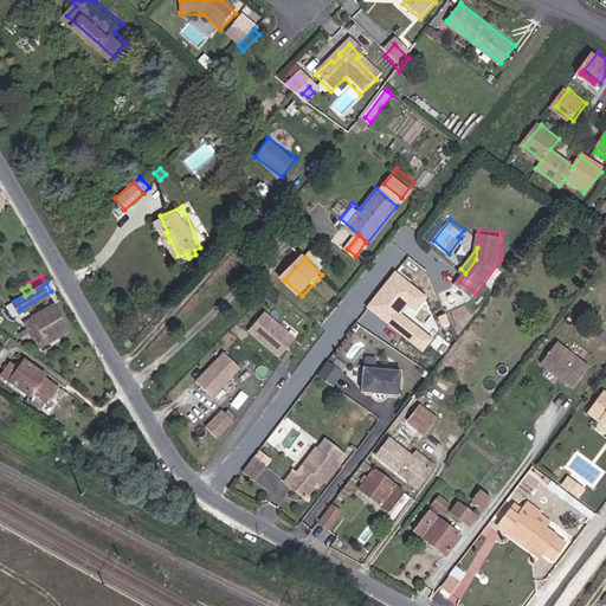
[(43,342),(71,327),(56,303),(27,318),(43,342)]
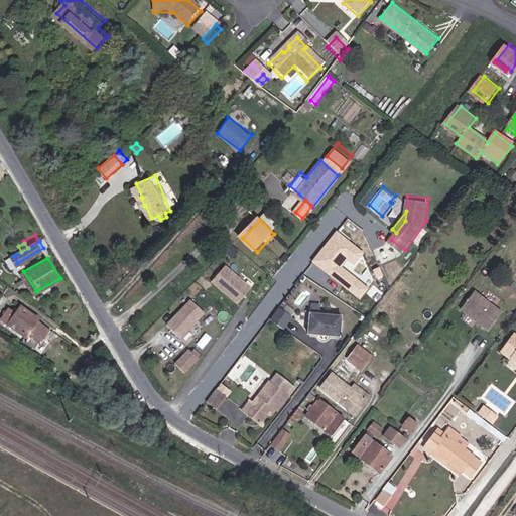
[(252,289),(226,266),(213,282),(239,304),(252,289)]
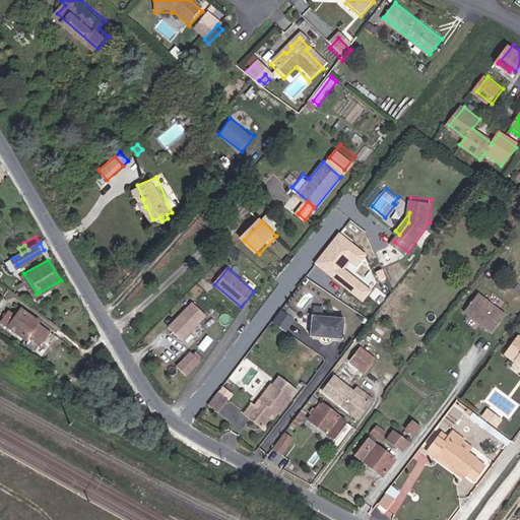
[(495,331),(508,314),(479,293),(466,310),(495,331)]
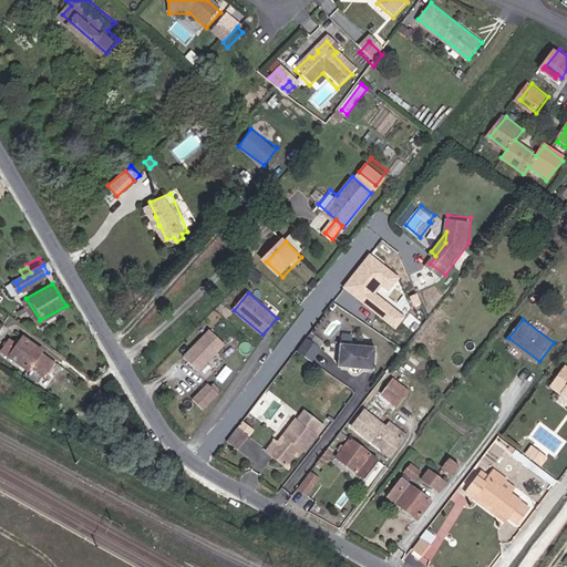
[(3,346),(13,353),(26,337),(16,330),(3,346)]
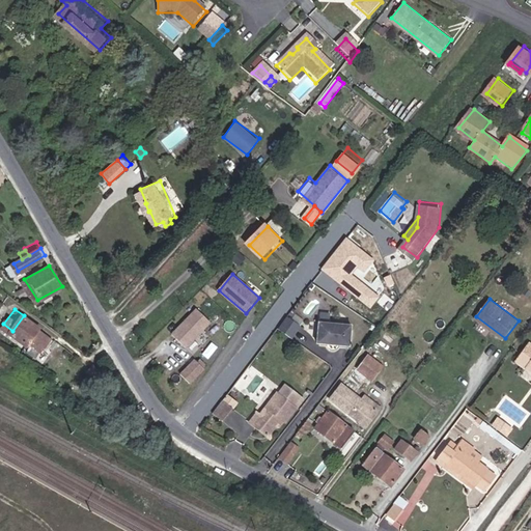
[(187,348),(212,325),(196,309),(172,334),(187,348)]
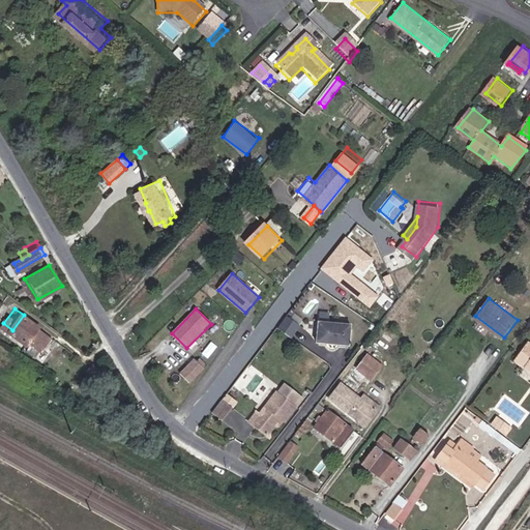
[(31,344),(31,343),(41,329),(42,326),(25,313),(24,315),(12,330),(31,344)]
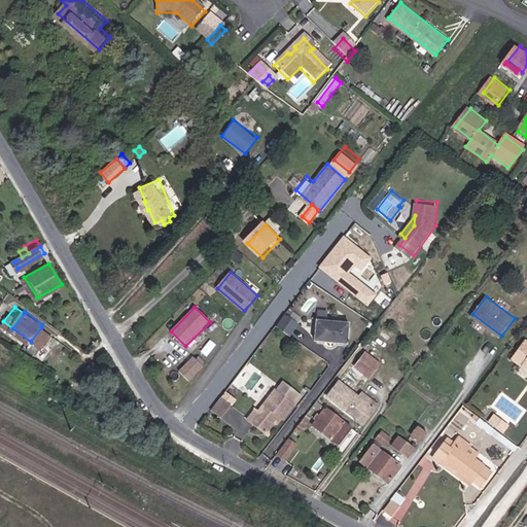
[(286,313),(278,324),(289,332),(297,321),(286,313)]
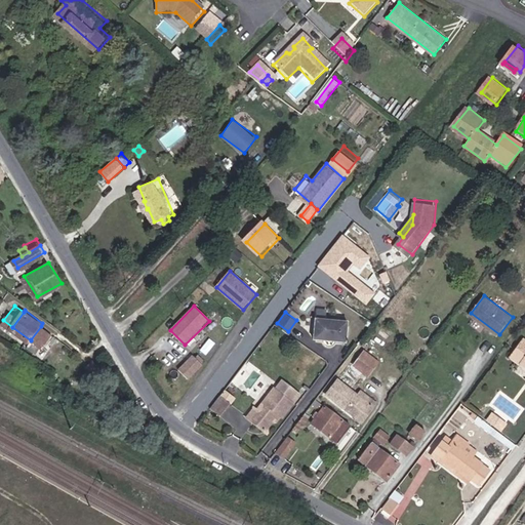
[(318,315),(315,338),(325,339),(345,341),(347,341),(350,322),(328,319),(329,316),(318,315)]
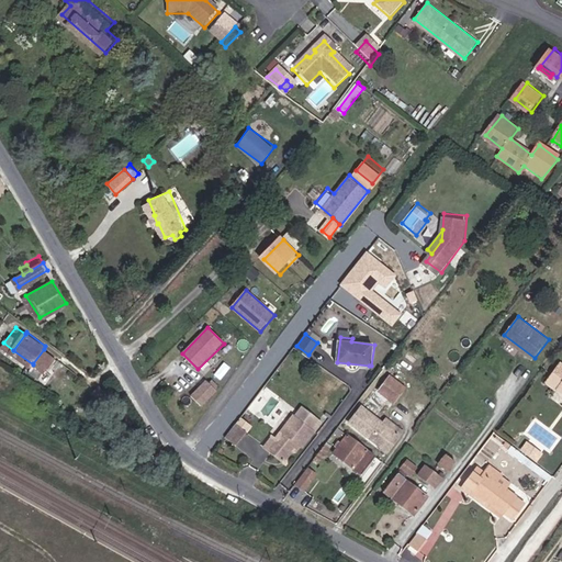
[(33,363),(45,372),(55,358),(44,349),(33,363)]
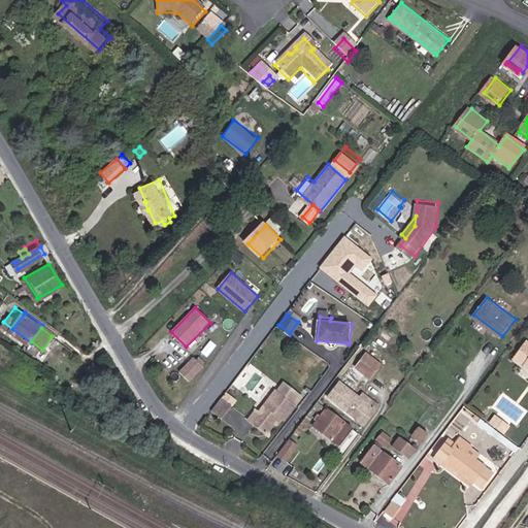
[(369,378),(382,362),(366,351),(354,366),(369,378)]
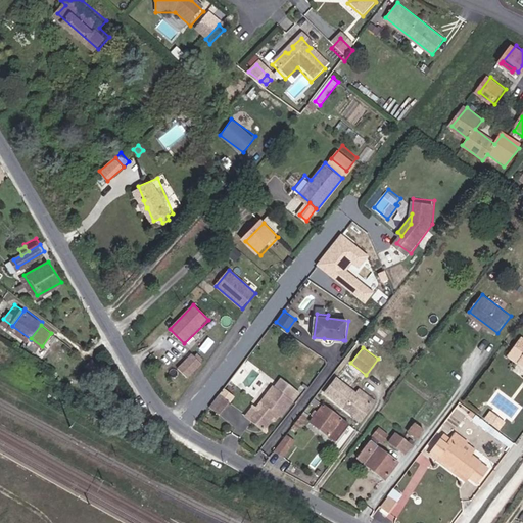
[(199,361),(188,352),(176,368),(187,376),(199,361)]
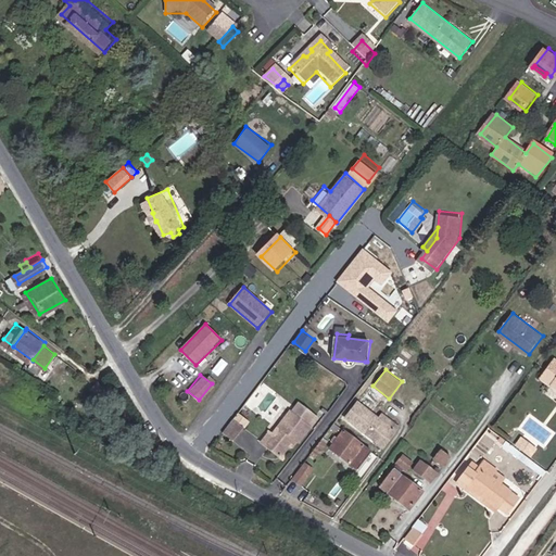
[(293,412),(269,443),(283,454),(292,443),(291,440),(293,437),(300,441),(312,426),(310,424),(316,415),(301,403),(294,413),(293,412)]
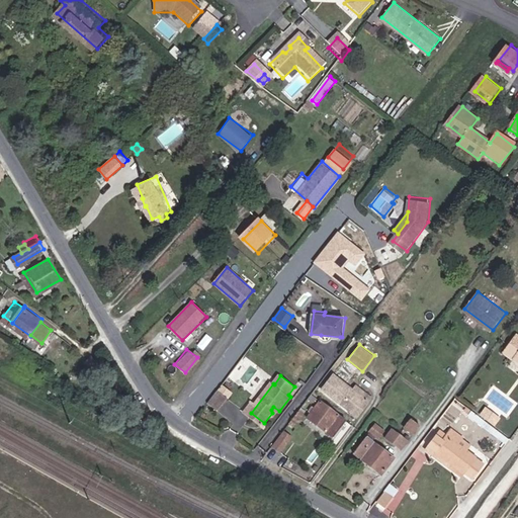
[(360,414),(371,401),(341,377),(331,391),(360,414)]
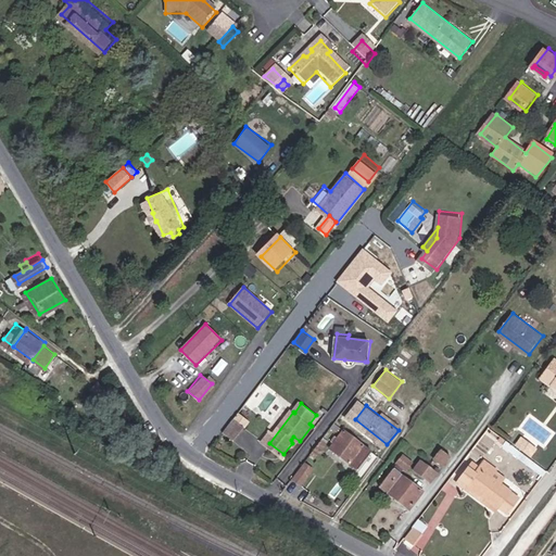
[(235,439),(245,425),(235,416),(224,430),(235,439)]
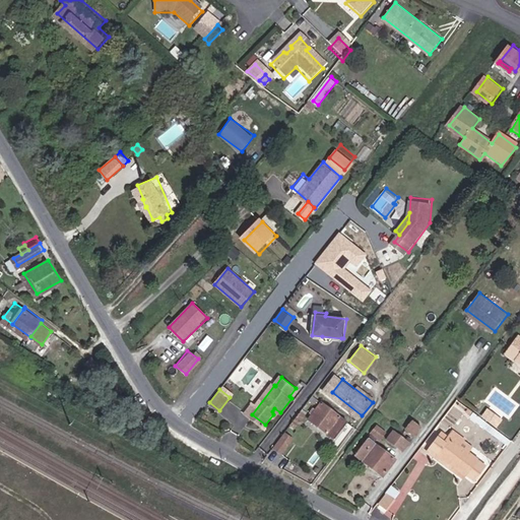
[(311,400),(316,404),(319,399),(314,395),(311,400)]
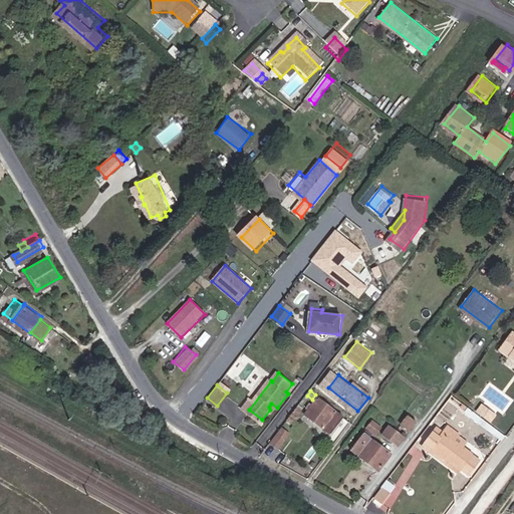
[(119,400),(129,404),(131,399),(121,394),(119,400)]
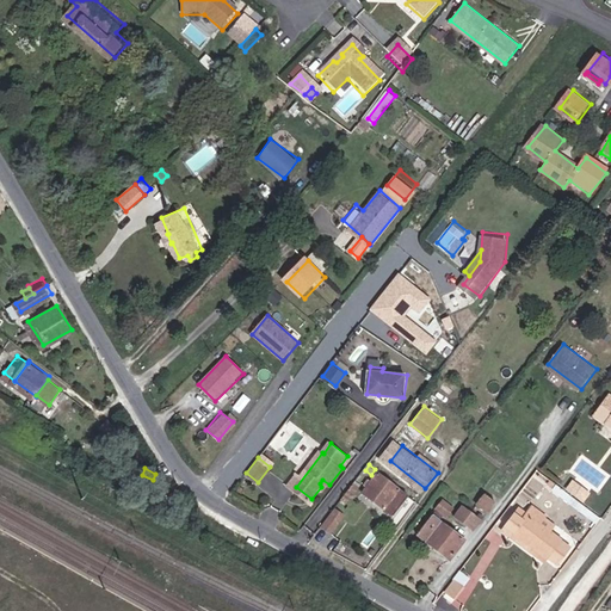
[(396,513),(409,495),(381,473),(366,491),(396,513)]
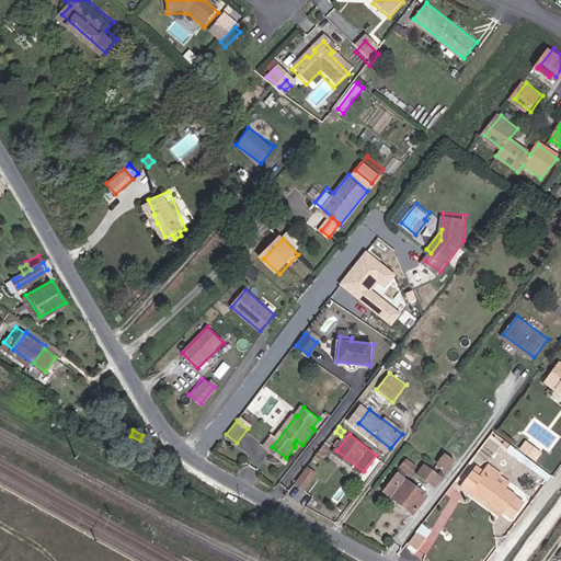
[(513,451),(516,447),(510,442),(505,447),(513,451)]
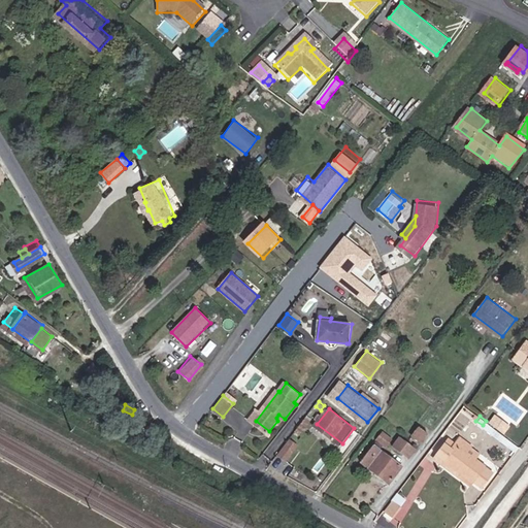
[(301,425),(306,429),(311,423),(306,419),(301,425)]
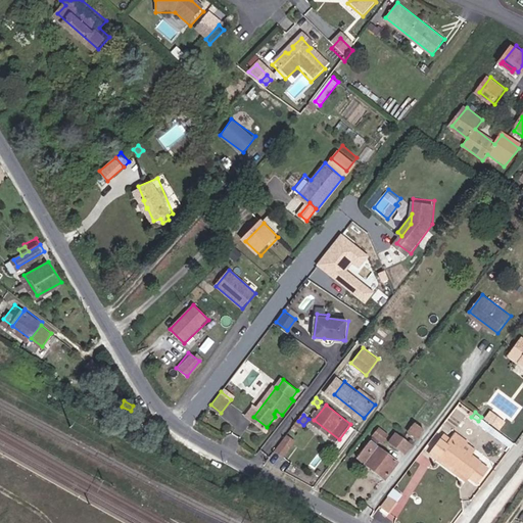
[(507,425),(494,416),(489,423),(502,432),(507,425)]
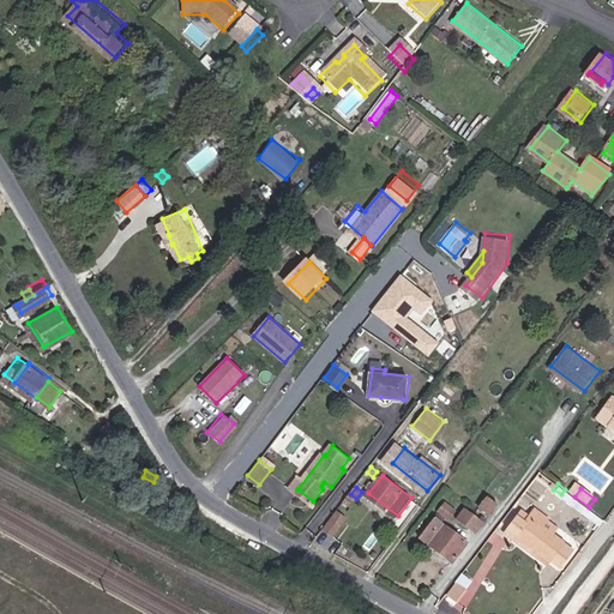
[(444,509),(453,516),(465,500),(456,493),(444,509)]
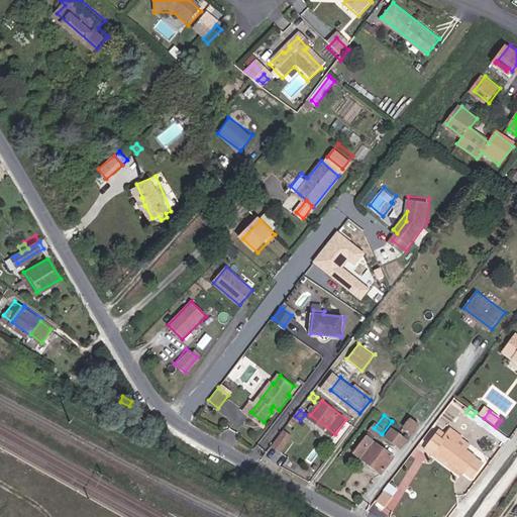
[(414,432),(421,423),(411,417),(405,426),(414,432)]
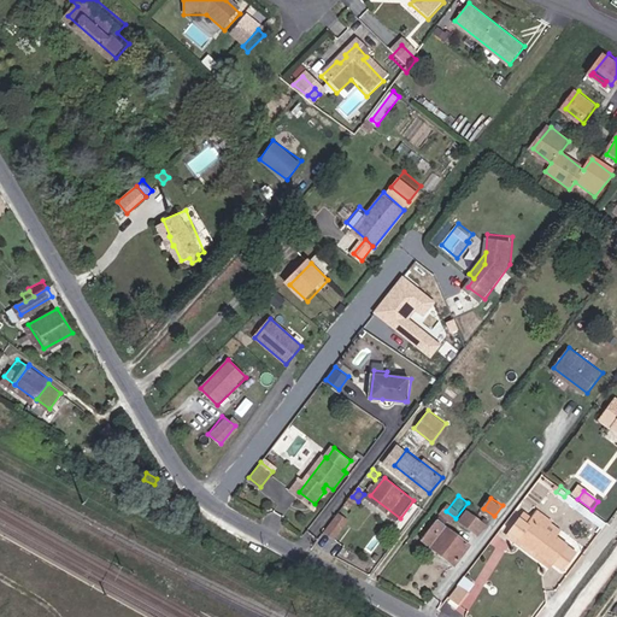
[(329,526),(338,532),(350,516),(341,510),(329,526)]
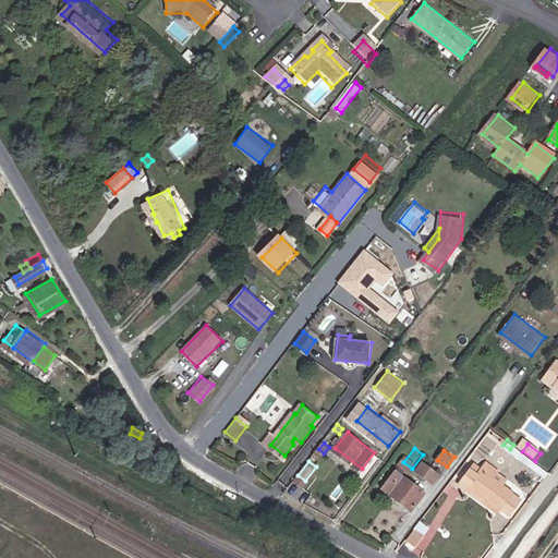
[(417,472),(434,484),(445,470),(440,466),(436,472),(423,462),(417,472)]
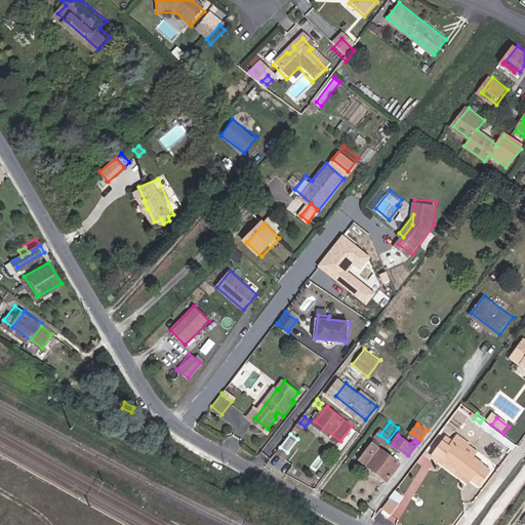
[(438,442),(432,450),(465,476),(467,474),(481,485),(491,471),(466,451),(472,443),(460,436),(454,443),(449,450),(439,443),(438,442)]
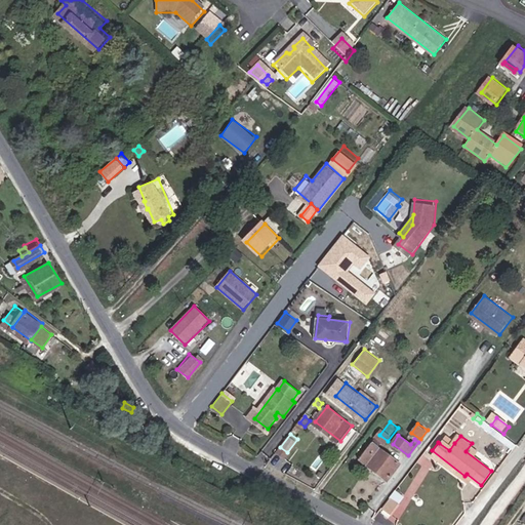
[(454,443),(445,436),(439,443),(449,450),(454,443)]
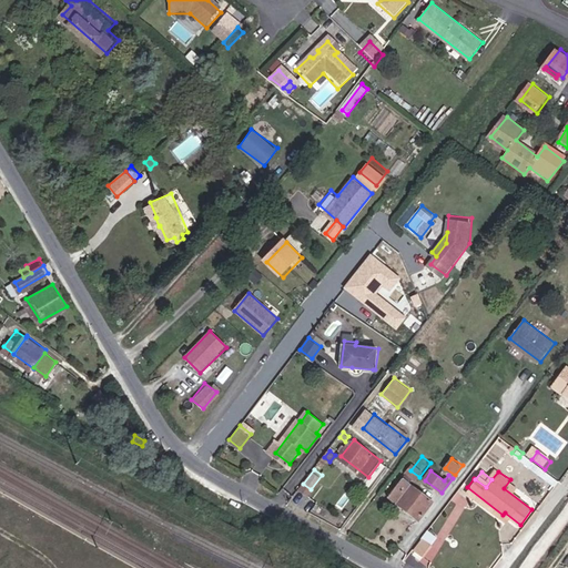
[(423,518),(435,501),(405,479),(393,497),(423,518)]
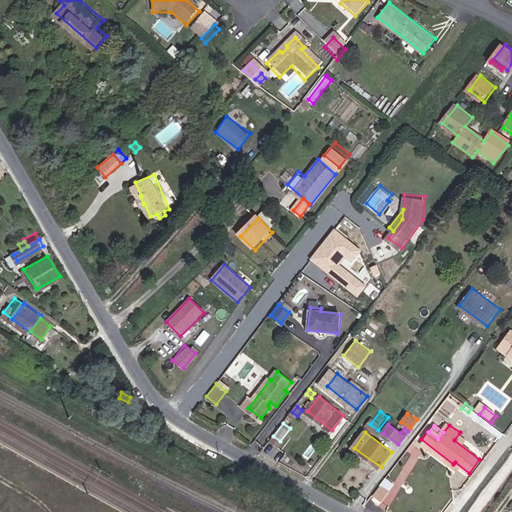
[(451,468),(453,464),(421,439),(418,443),(451,468)]
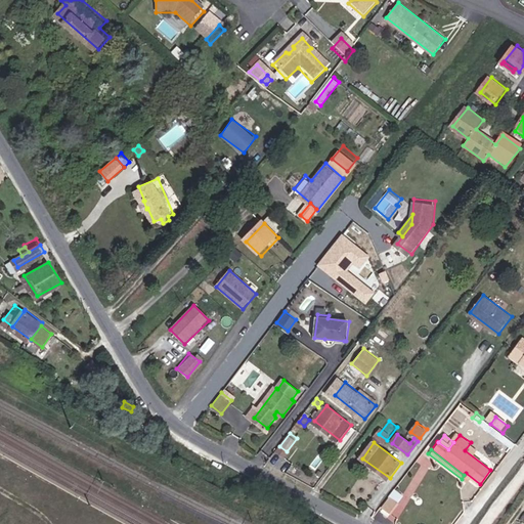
[(406,499),(397,493),(392,500),(401,507),(406,499)]
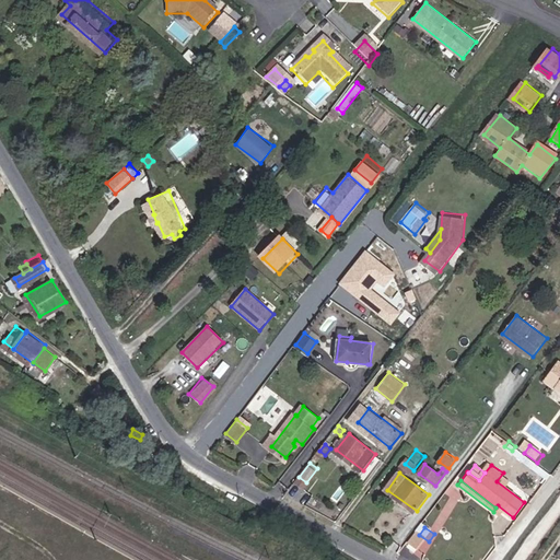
[(410,546),(421,552),(429,541),(419,535),(410,546)]
